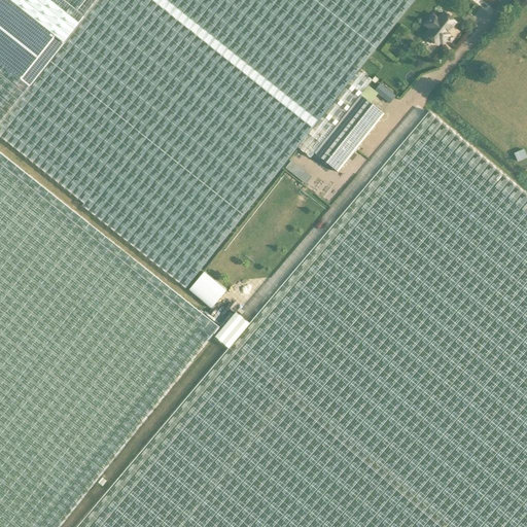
[(358,70),(414,0),(0,0),(0,526),(58,526),(218,327),(0,152),(0,137),(49,176),(83,204),(81,206),(185,288),(296,147),(310,157),(314,153),(338,173),(349,159),(358,147),(384,114),(359,96),(367,85),(372,80),(358,70)]
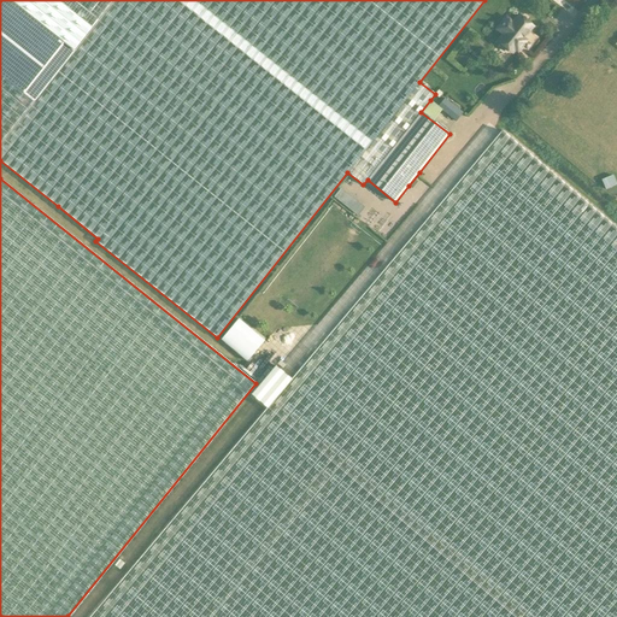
[(498,41),(512,52),(515,50),(517,52),(526,41),(523,39),(533,28),(518,17),(512,23),(506,18),(497,29),(504,35),(498,41)]
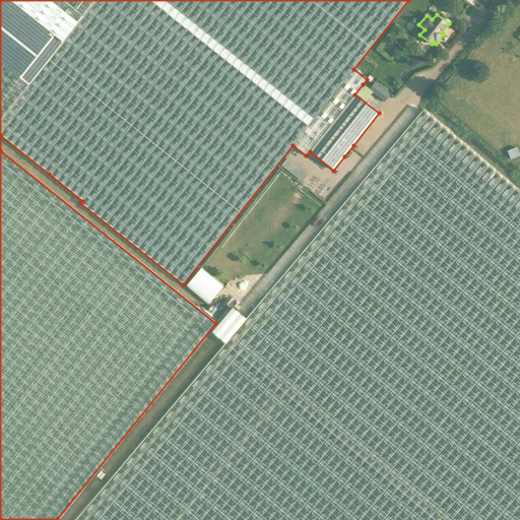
[(463,44),(468,35),(460,30),(450,48),(456,51),(460,43),(463,44)]
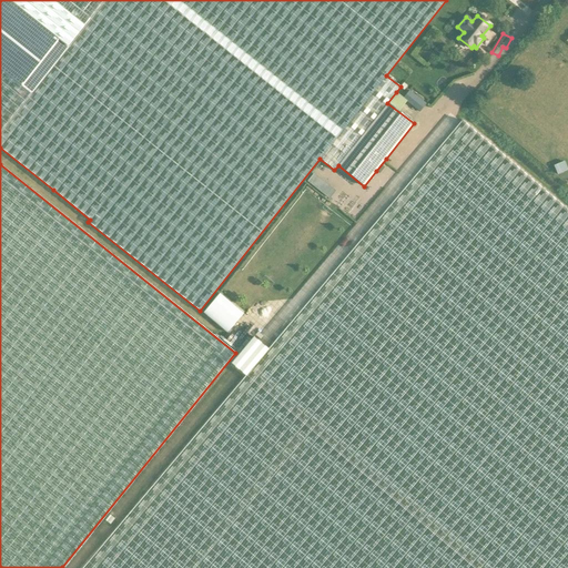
[(404,97),(408,100),(421,110),(426,103),(409,90),(405,95),(404,97)]
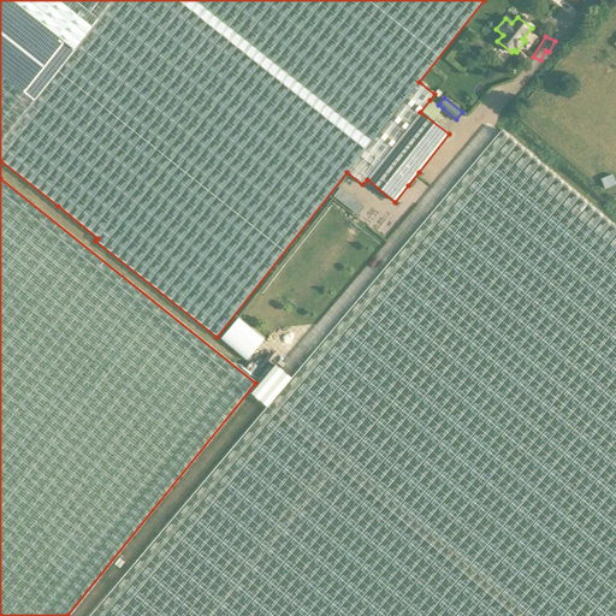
[(615,615),(615,225),(480,116),(76,615),(615,615)]
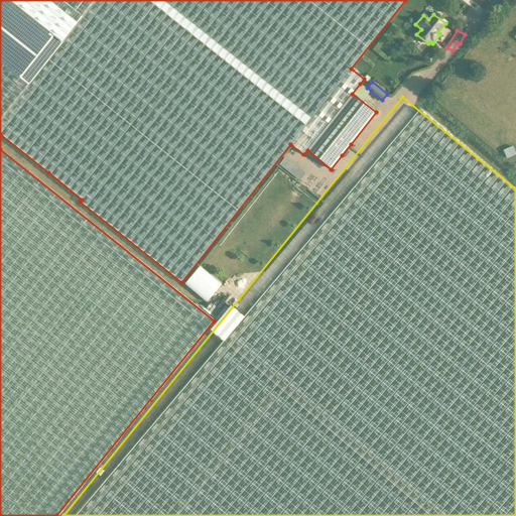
[(507,158),(515,154),(515,149),(515,146),(504,150),(507,158)]
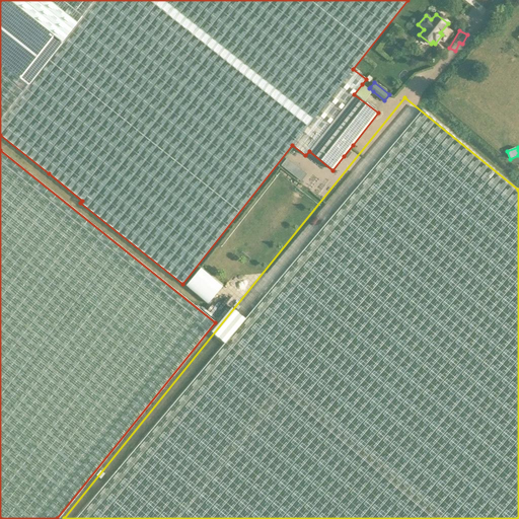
[(301,180),(307,173),(287,158),(282,165),(301,180)]
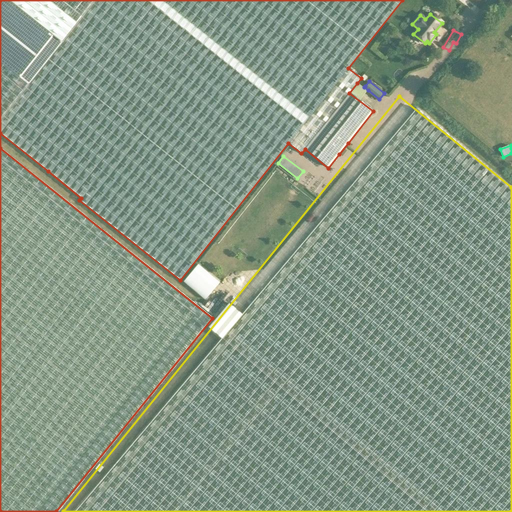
[(183,282),(205,300),(218,284),(219,283),(198,265),(183,282)]
